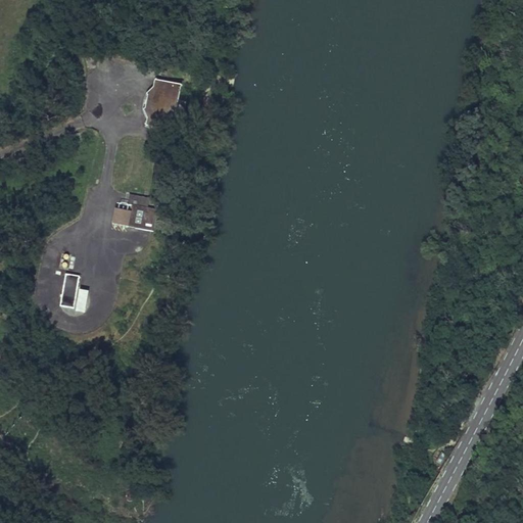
[(180,87),(155,82),(154,89),(147,94),(148,97),(146,108),(144,110),(148,120),(147,125),(171,130),(174,116),(177,101),(180,87)]
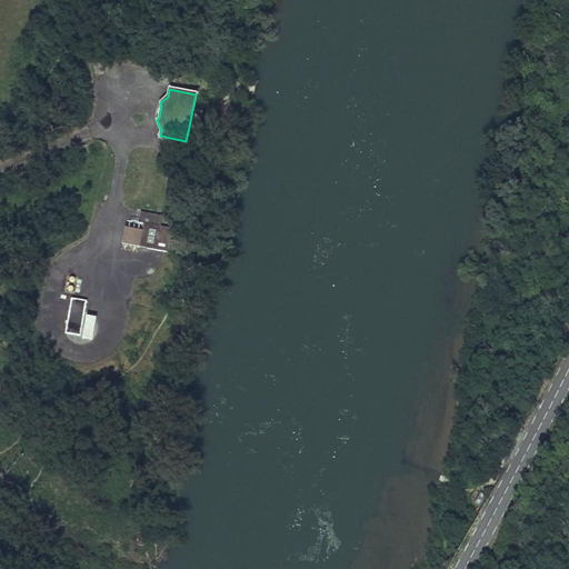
[(201,111),(192,110),(189,127),(199,129),(201,111)]
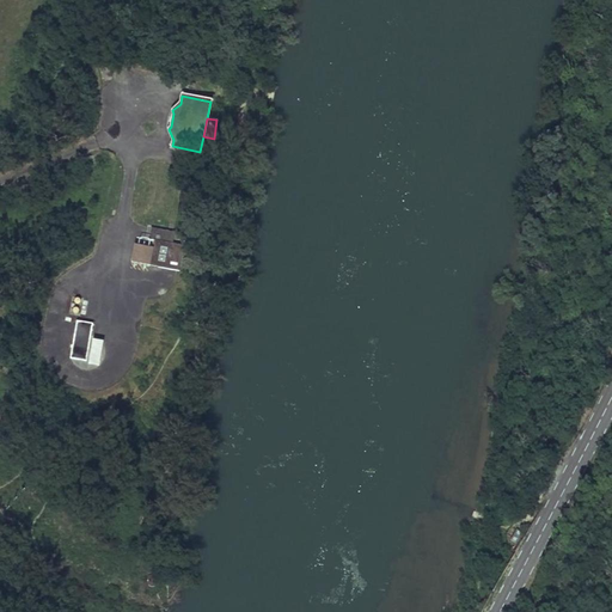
[(176,232),(154,228),(152,239),(157,240),(155,248),(153,264),(181,270),(185,245),(173,243),(176,232)]
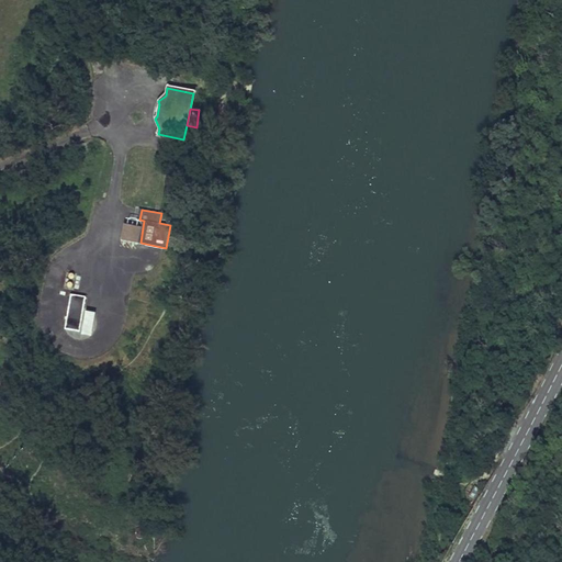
[(141,243),(143,227),(125,225),(123,240),(141,243)]
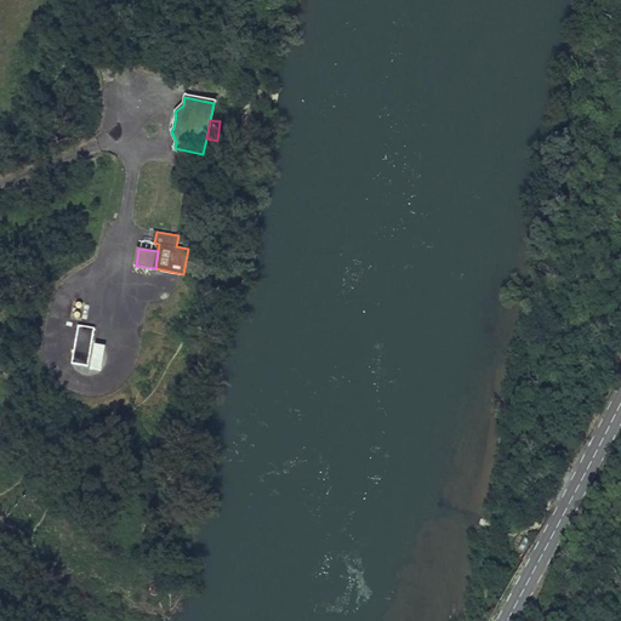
[(72,363),(102,369),(107,342),(93,341),(96,326),(78,323),(72,363)]
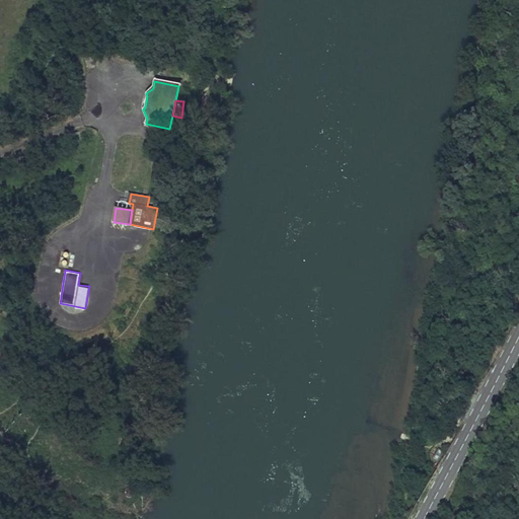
All buildings are outlined.
